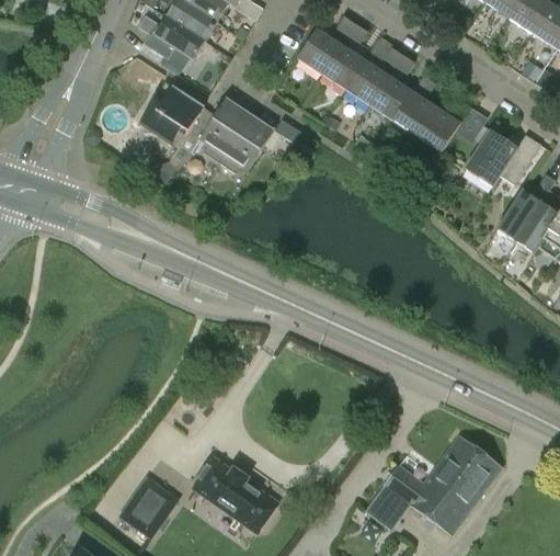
[(205,41),(217,22),(183,0),(166,0),(173,4),(166,15),(205,41)]
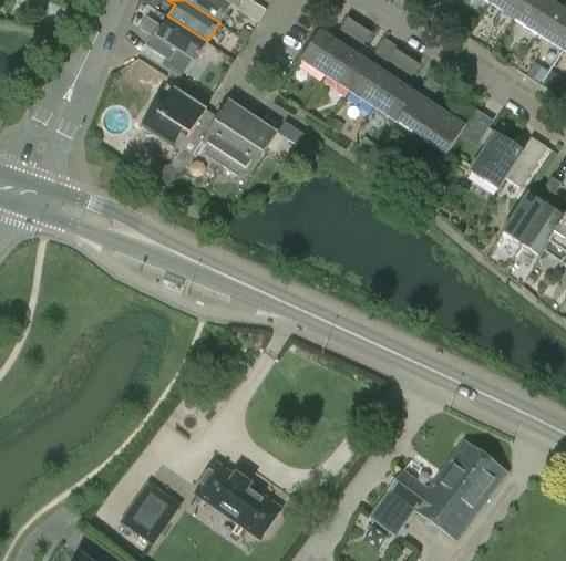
[(185,0),(219,22),(230,3),(226,0),(185,0)]
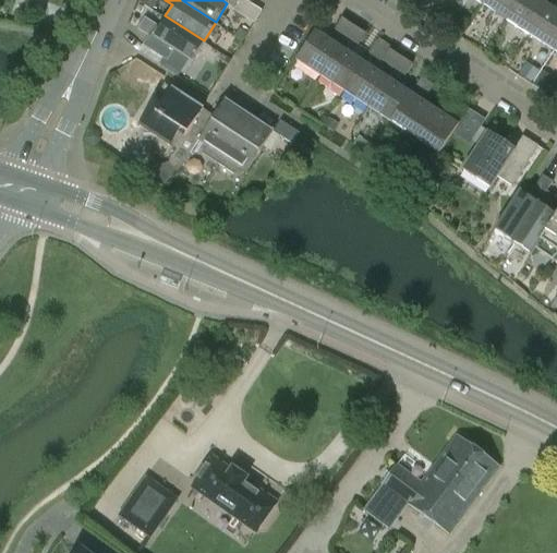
[(222,0),(227,3),(252,20),(258,10),(246,2),(247,0),(222,0)]
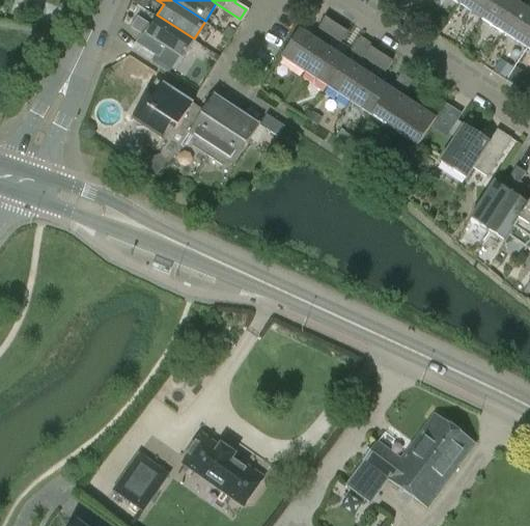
[(415,19),(415,18),(421,8),(410,0),(402,10),(415,19)]
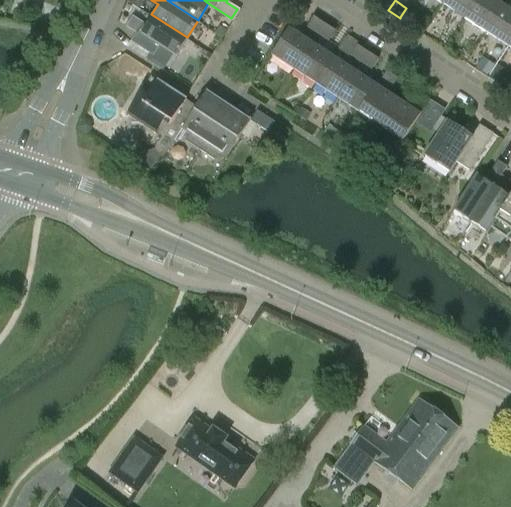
[(442,0),(463,15),(473,0),(442,0)]
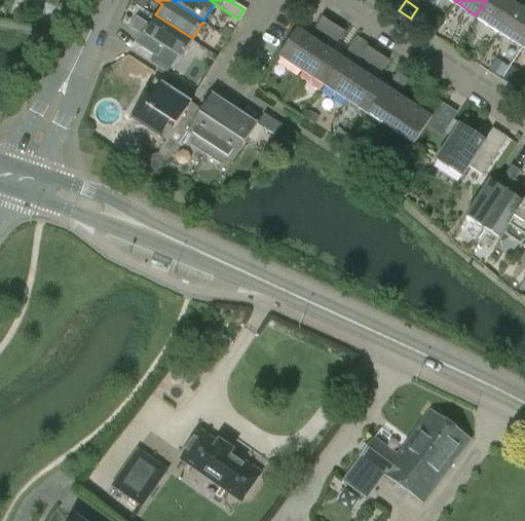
[(486,0),(476,15),(498,30),(517,2),(514,0),(486,0)]
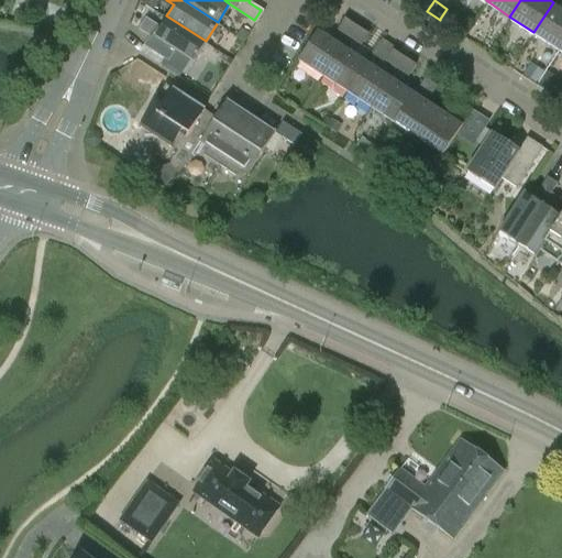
[(561,41),(561,8),(553,2),(533,32),(558,47),(561,41)]
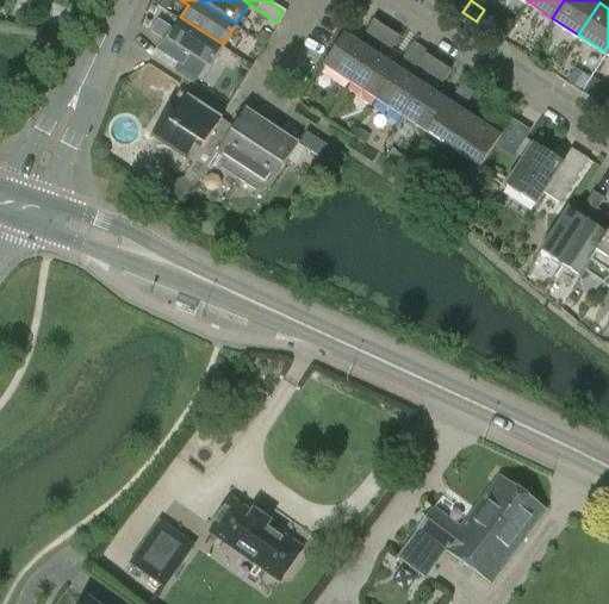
[(223,44),(180,17),(175,26),(157,14),(149,27),(162,36),(155,45),(176,60),(173,67),(193,80),(205,61),(210,64),(223,44)]
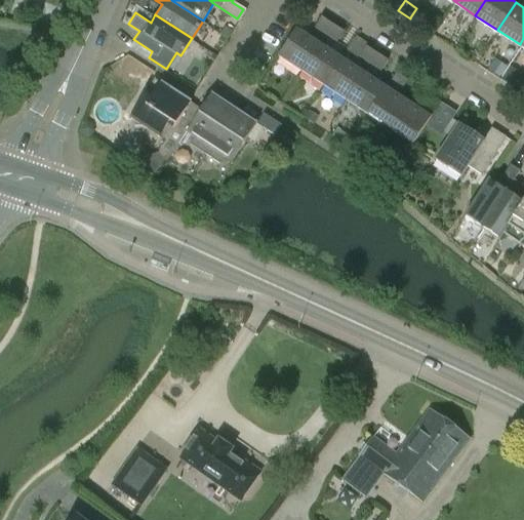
[(324,31),(331,21),(320,13),(313,24),(324,31)]
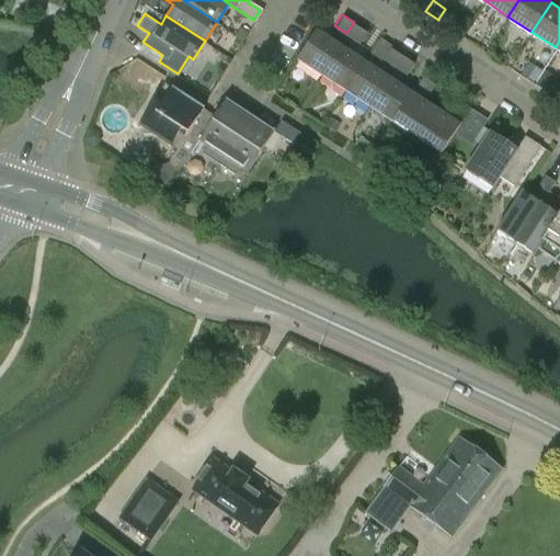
[(354,22),(346,33),(358,41),(366,30),(354,22)]
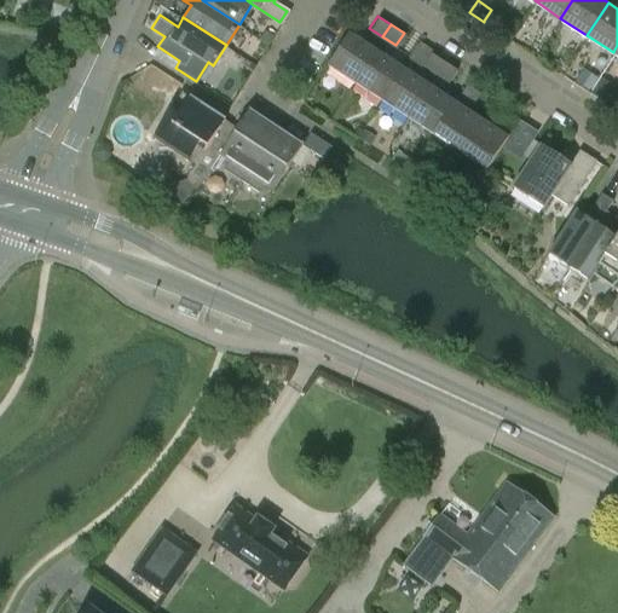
[(354,80),(375,46),(348,29),(328,62),(354,80)]
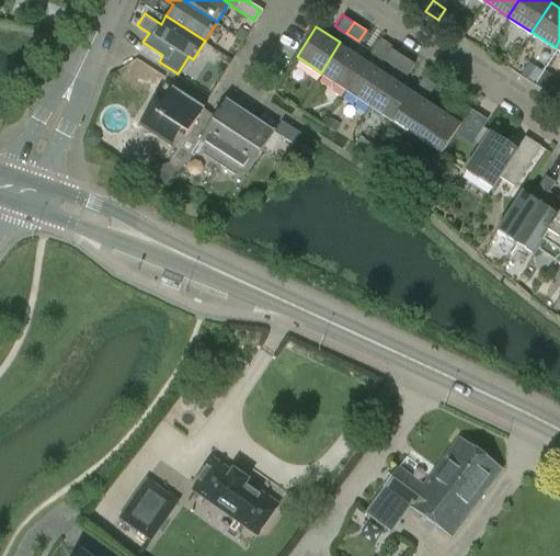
[(364,58),(340,42),(321,72),(345,88),(364,58)]
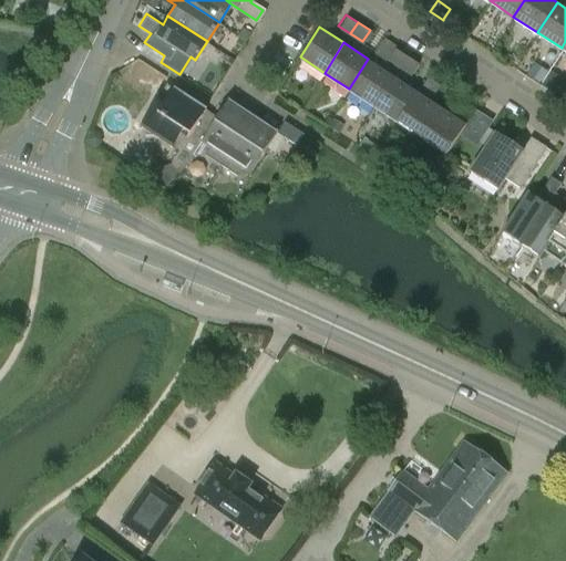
[(399,65),(405,53),(393,45),(387,58),(399,65)]
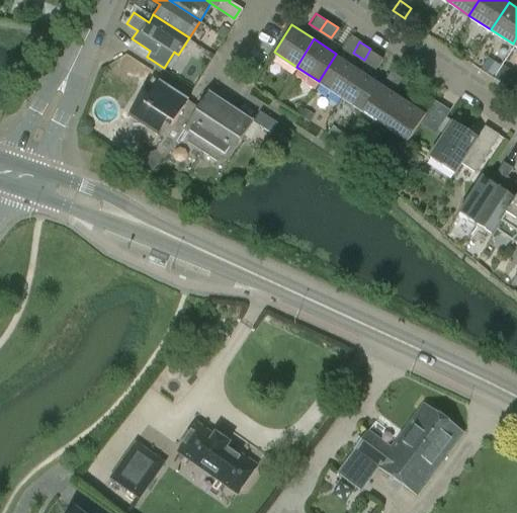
[(370,49),(364,60),(375,67),(381,56),(370,49)]
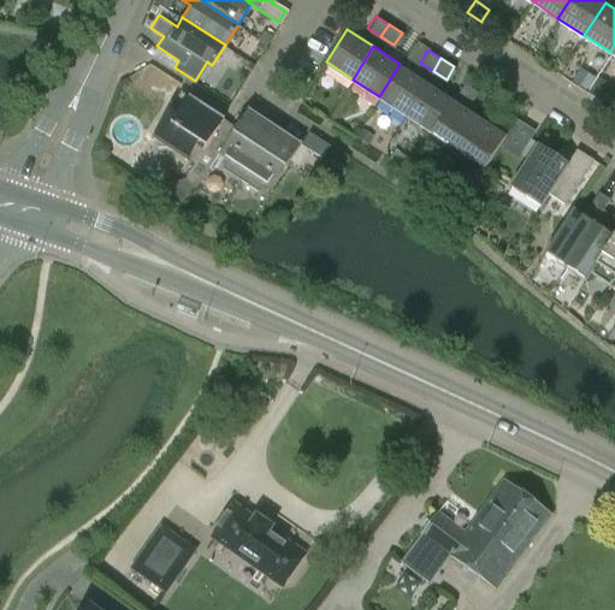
[(406,113),(426,81),(400,64),(379,96),(406,113)]
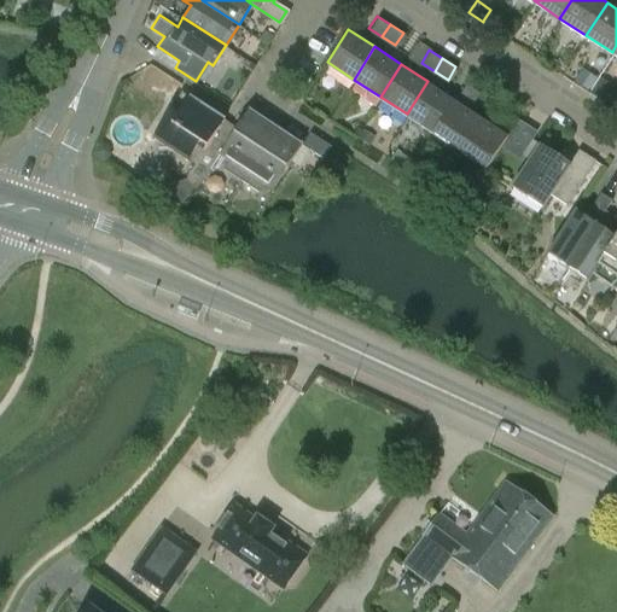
[(454,98),(428,81),(407,114),(432,130),(454,98)]
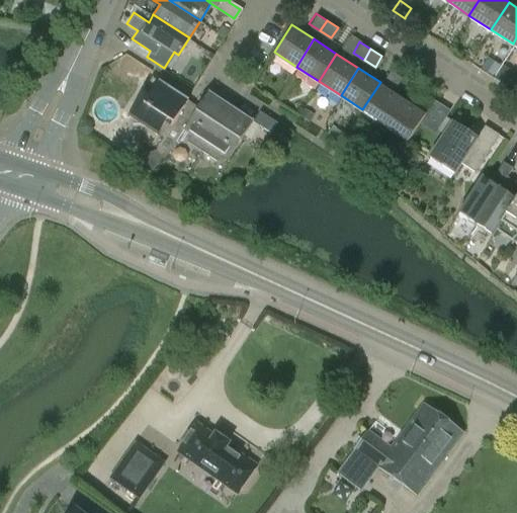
[(183,126),(188,119),(178,112),(188,98),(152,74),(127,111),(162,135),(153,148),(165,156),(183,126)]
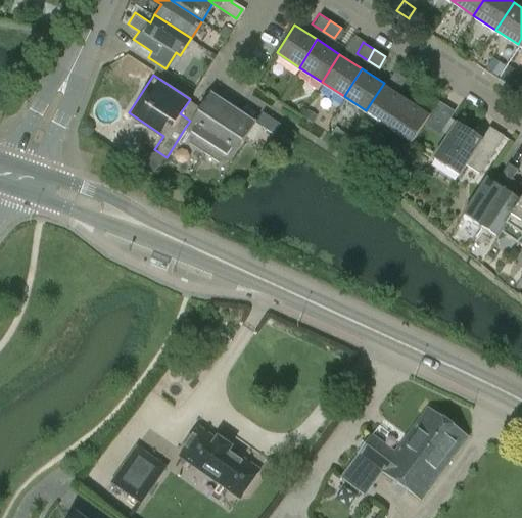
[(388,126),(407,97),(384,83),(366,110),(388,126)]
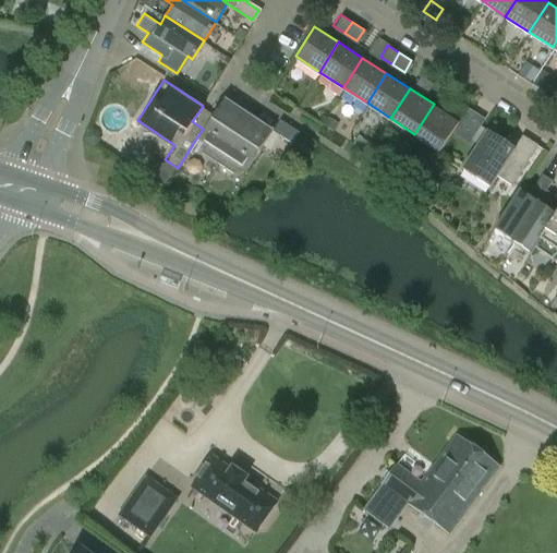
[(225,96),(203,129),(197,136),(206,142),(202,149),(218,159),(249,111),(225,96)]
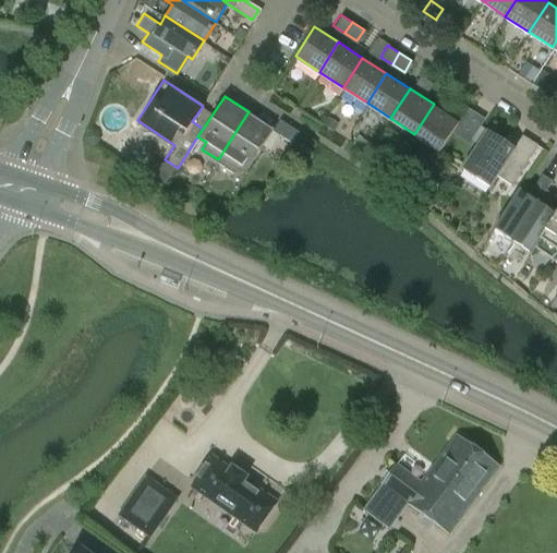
[(458,120),(434,104),(414,134),(438,149),(458,120)]
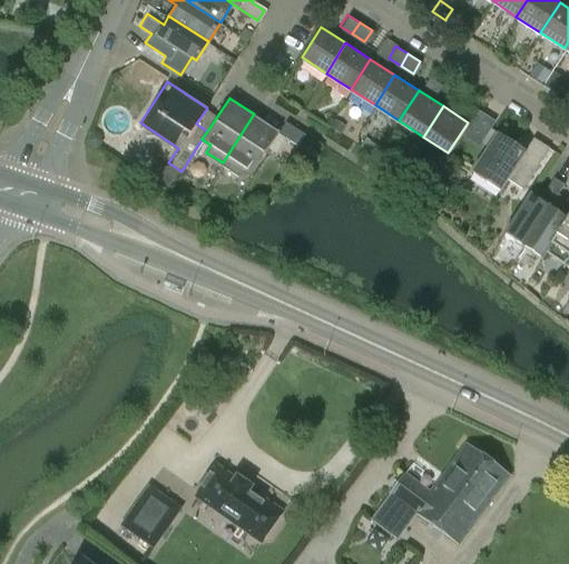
[(254,114),(223,162),(238,174),(243,166),(252,171),(278,129),(254,114)]
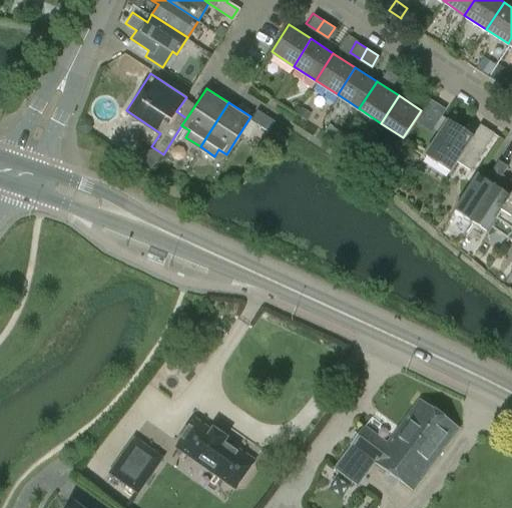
[(268,128),(274,118),(264,111),(257,122),(268,128)]
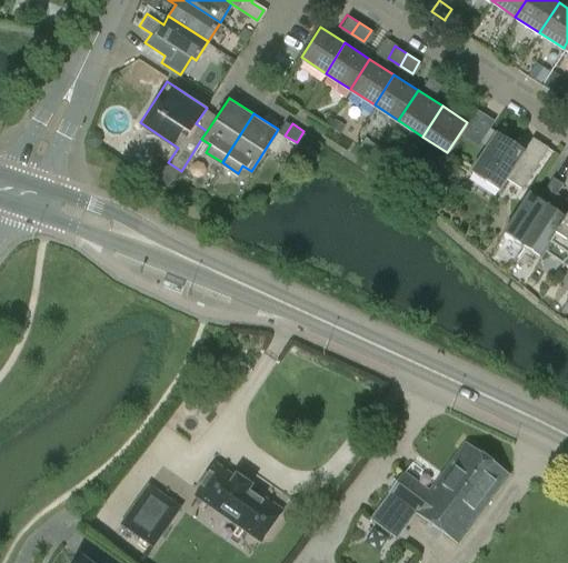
[(480,139),(487,143),(471,169),(499,187),(506,176),(521,186),(547,144),(532,134),(524,148),(489,126),(480,139)]
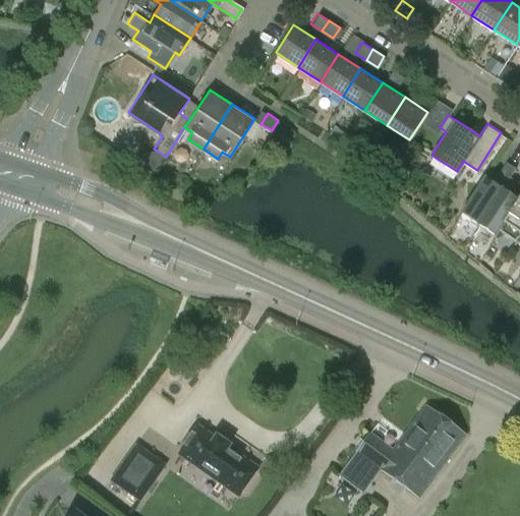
[(460,211),(478,222),(509,173),(501,168),(492,180),(483,175),(460,211)]
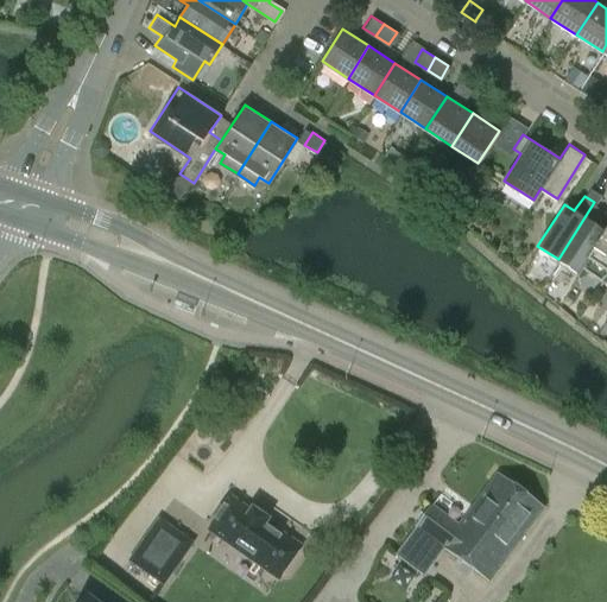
[(594,202),(558,259),(579,272),(582,266),(606,230),(595,225),(605,209),(594,202)]
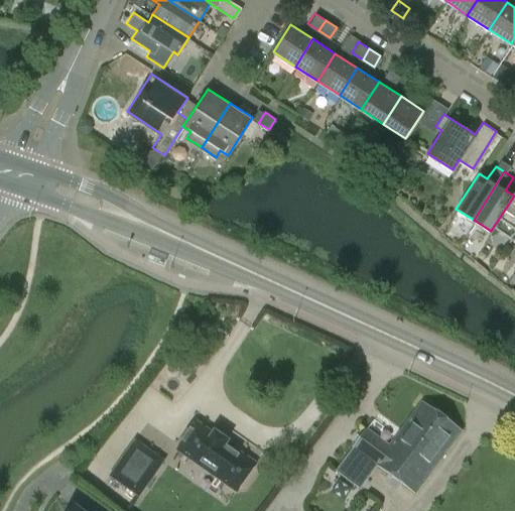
[(494,226),(514,239),(514,193),(514,196),(494,226)]
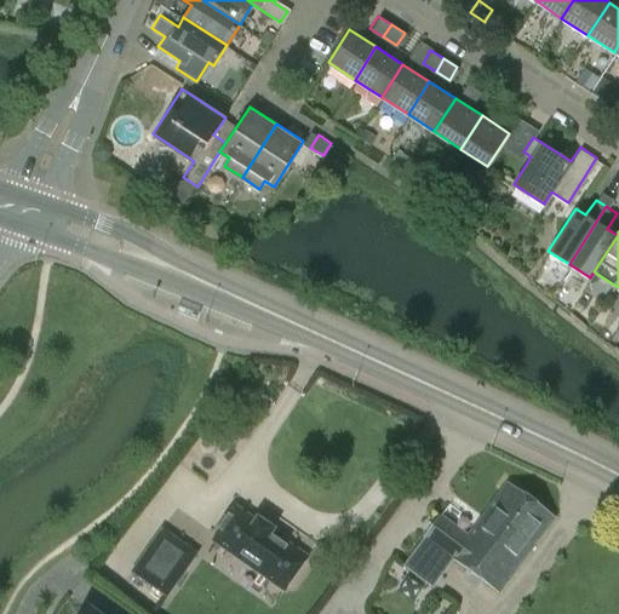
[(498,589),(554,514),(508,478),(468,532),(440,511),(403,560),(433,581),(452,555),(498,589)]
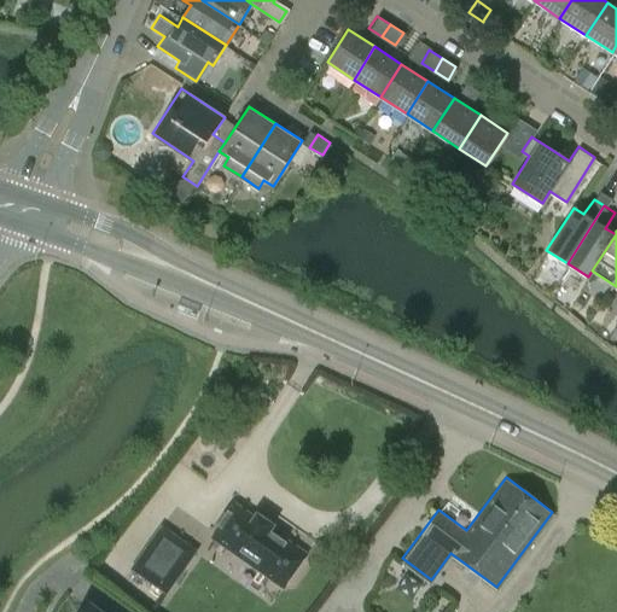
[(256,512),(255,516),(236,501),(215,529),(281,577),(298,553),(267,531),(272,524),(256,512)]
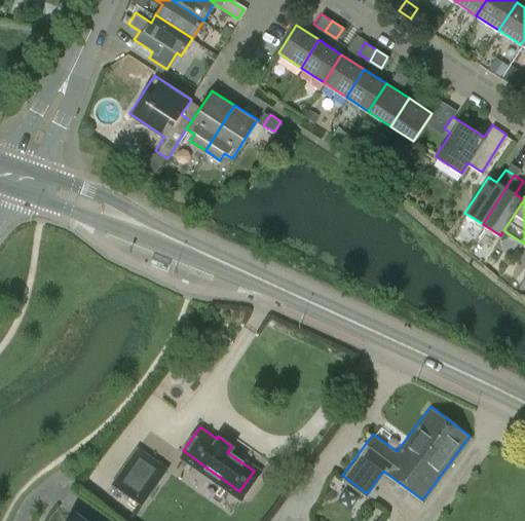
[(165,460),(137,440),(103,487),(132,509),(165,460)]
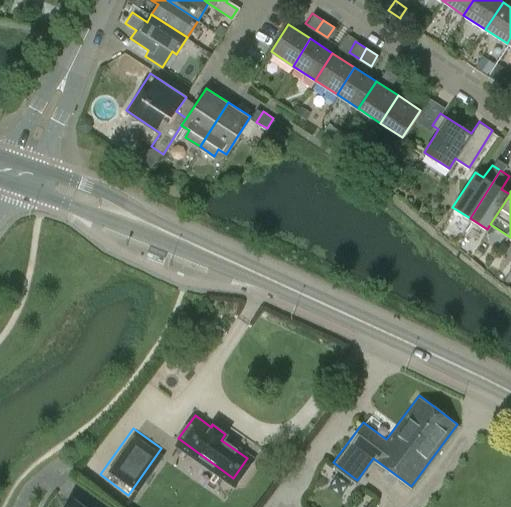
All buildings are outlined.
